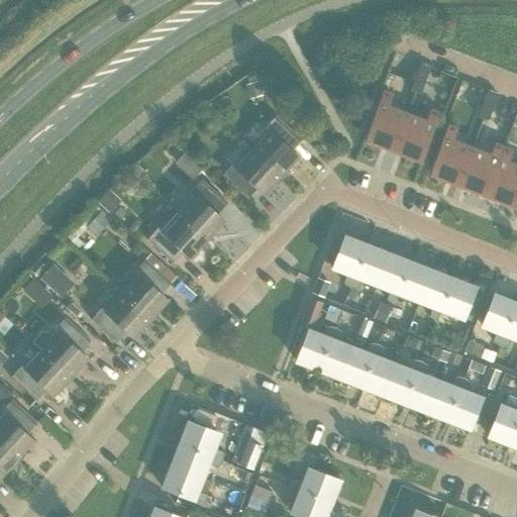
[(429,67),(419,63),(414,76),(424,80),(429,67)]
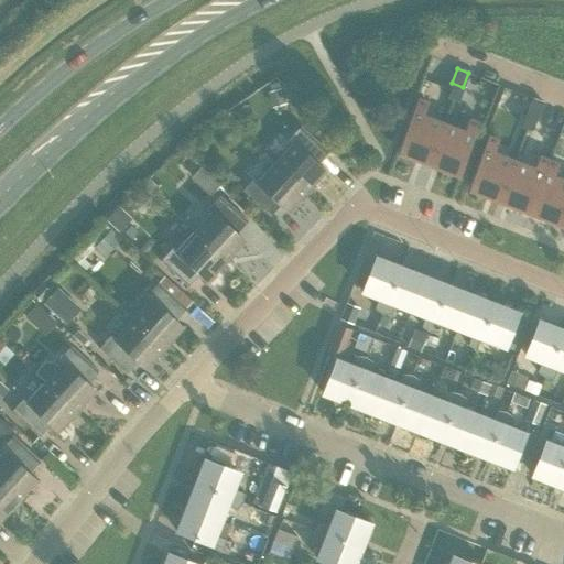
[(463,87),(452,83),(446,97),(457,101),(463,87)]
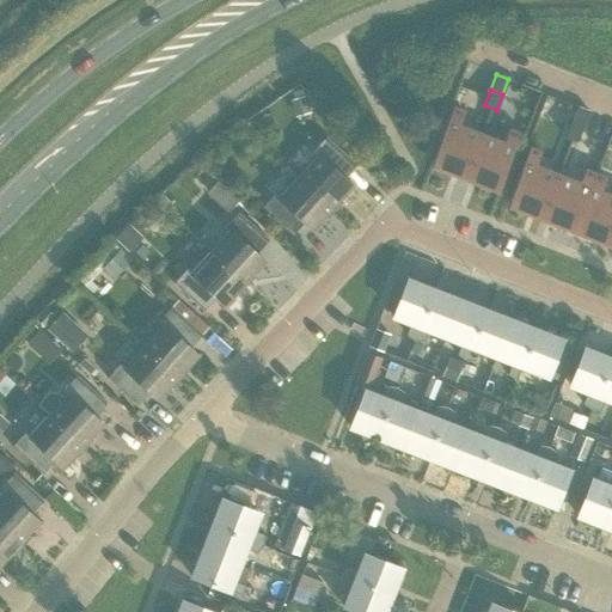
[(464,110),(453,106),(429,165),(463,178),(481,133),(459,123),(464,110)]
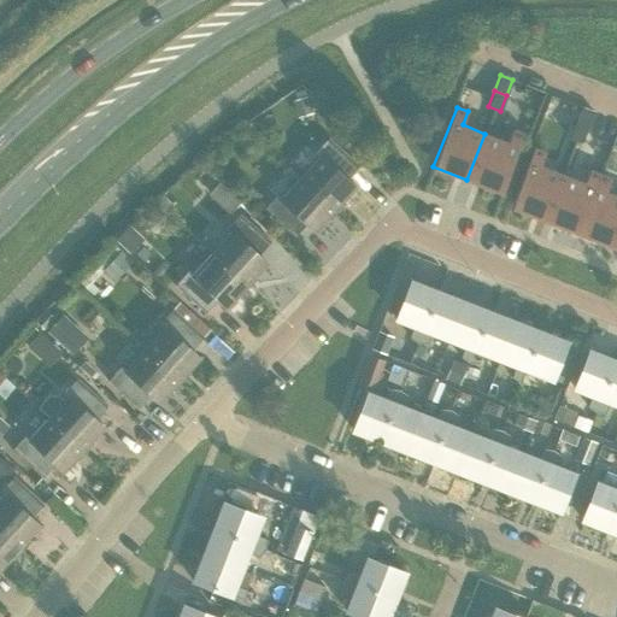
[(593,111),(581,107),(575,122),(587,127),(593,111)]
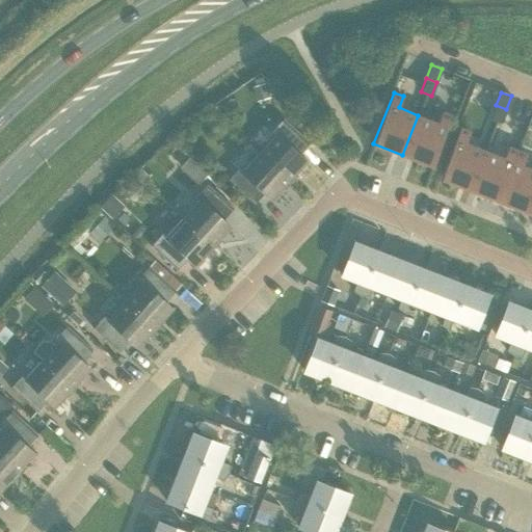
[(506,109),(496,105),(490,118),(501,123),(506,109)]
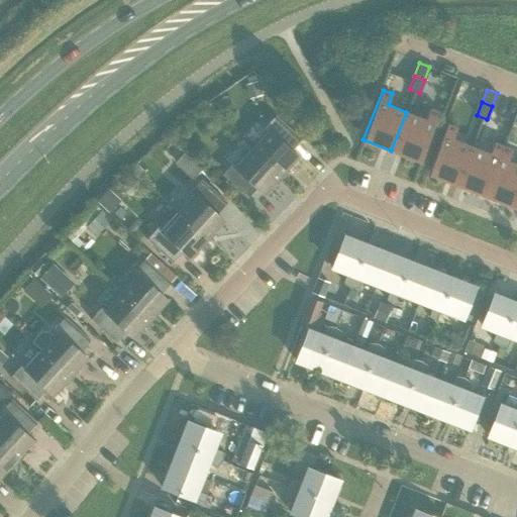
[(425,119),(406,112),(391,150),(420,162),(439,112),(430,108),(425,119)]
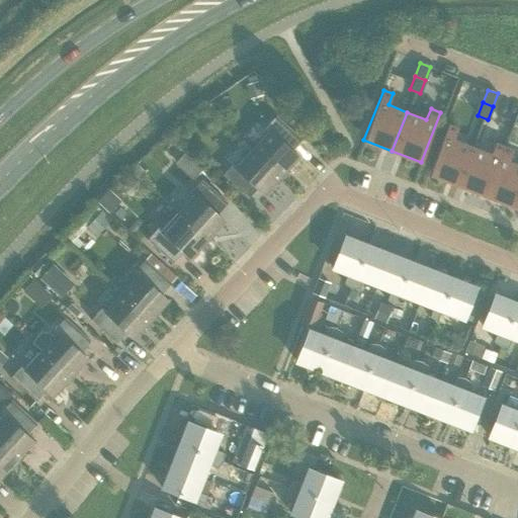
[(268,131),(252,149),(283,177),(284,175),(283,174),(298,157),(291,150),(301,139),(276,115),(265,127),(268,131)]
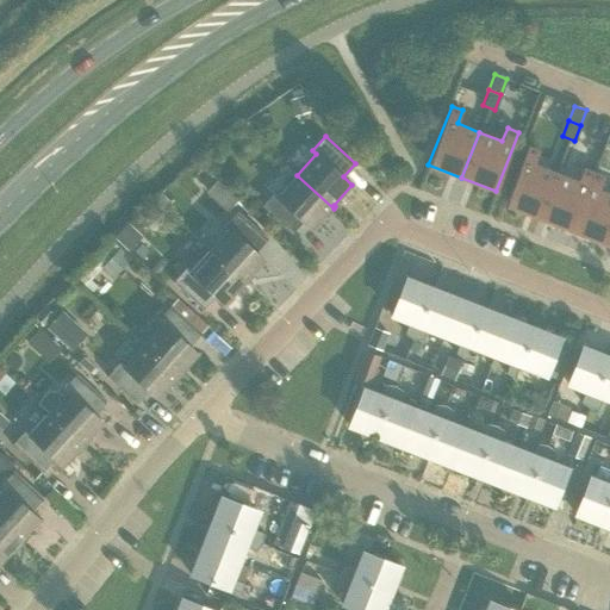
[(539,150),(528,145),(504,205),(537,218),(555,173),(534,163),(539,150)]
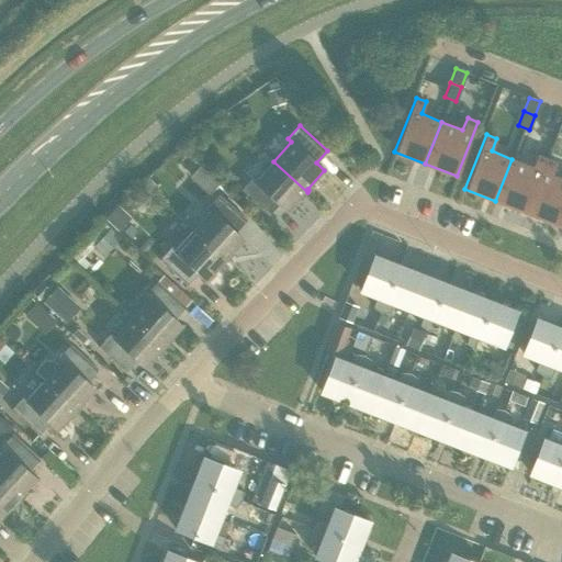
[(532,167),(512,159),(495,201),(526,213),(547,158),(537,155),(532,167)]
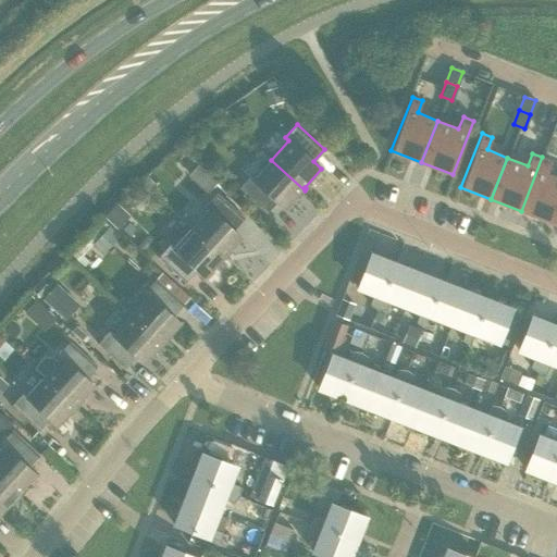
[(552,161),(542,157),(521,211),(551,222),(556,206),(556,176),(547,173),(552,161)]
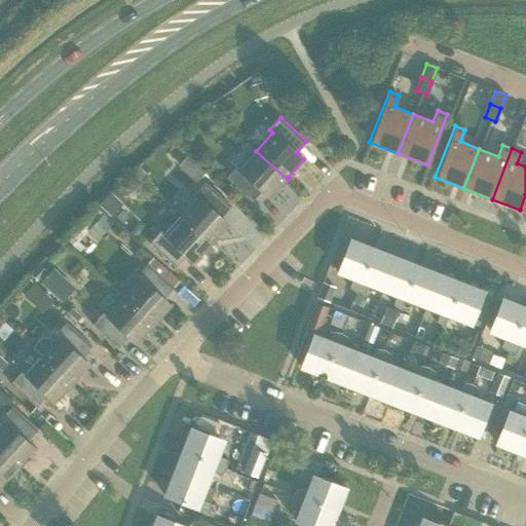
[(288,180),(256,151),(239,170),(235,165),(224,178),(251,201),(261,190),(269,197),(285,181),(286,182),(288,180)]
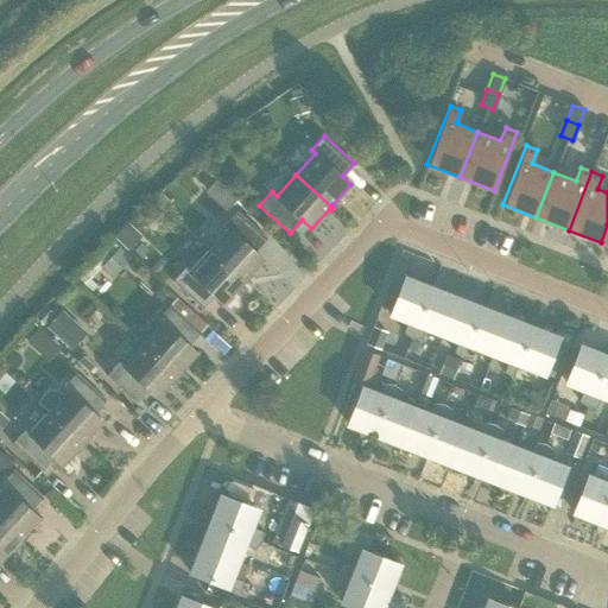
[(228,228),(208,249),(245,283),(247,280),(246,279),(264,259),(254,251),(266,238),(236,210),(223,225),(228,228)]
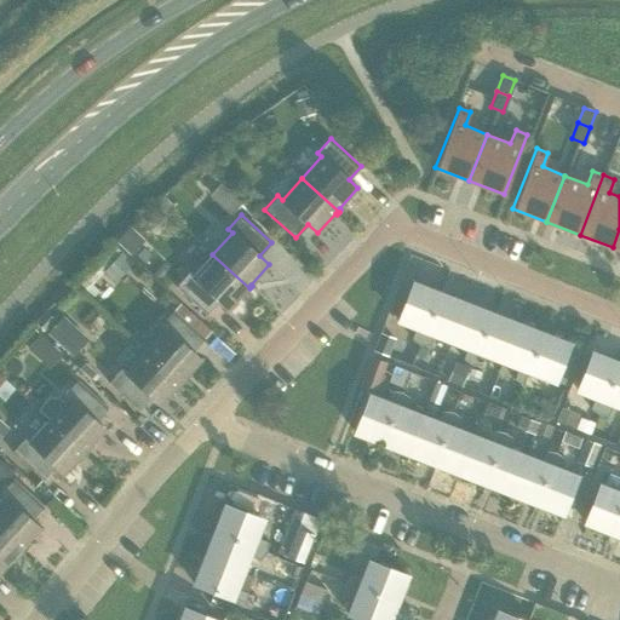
[(133,262),(122,252),(104,271),(115,282),(133,262)]
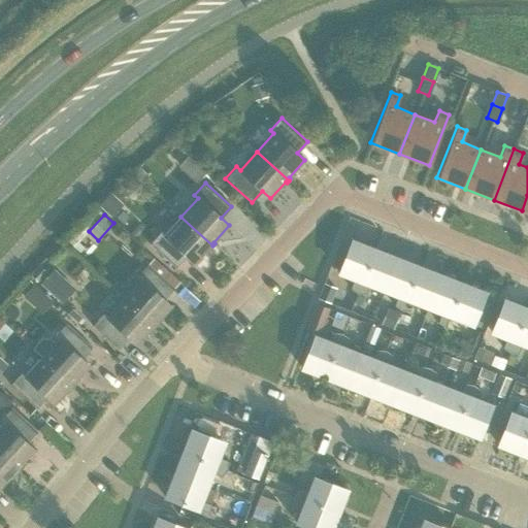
[(212,245),(180,217),(164,234),(161,231),(150,243),(175,267),(187,256),(194,263),(209,245),(211,246),(212,245)]
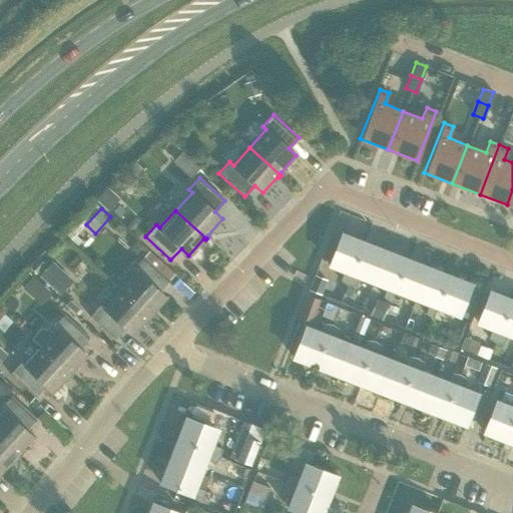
[(347,285),(364,241),(342,233),(330,266),(345,272),(341,280),(347,285)]
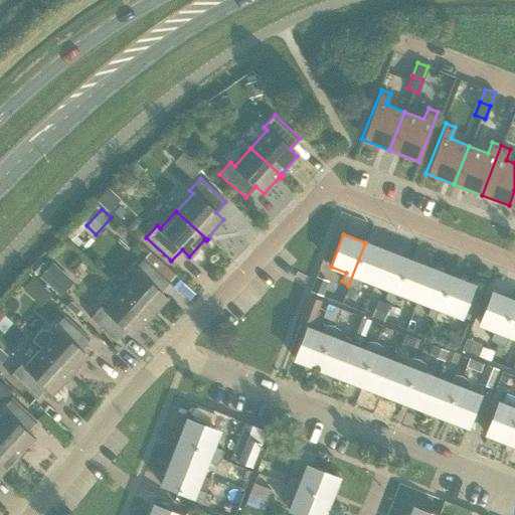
[(374,284),(386,251),(365,242),(348,286),(349,287),(358,287),(361,278),(374,284)]
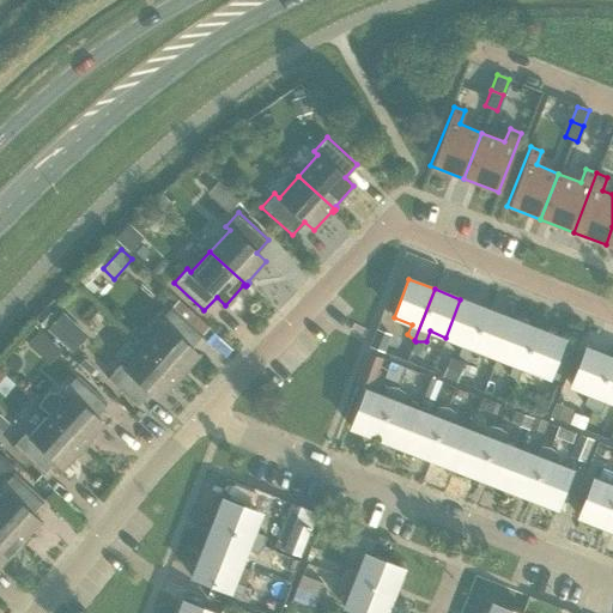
[(466,360),(486,309),(460,299),(445,338),(462,344),(459,354),(466,360)]
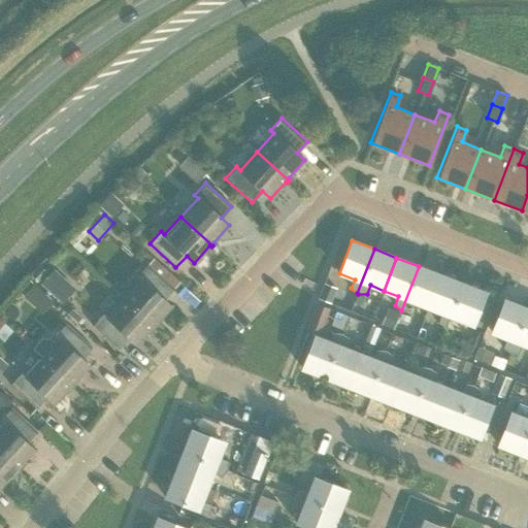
[(140,279),(124,298),(156,327),(162,320),(161,319),(171,306),(163,299),(174,288),(147,264),(136,276),(140,279)]
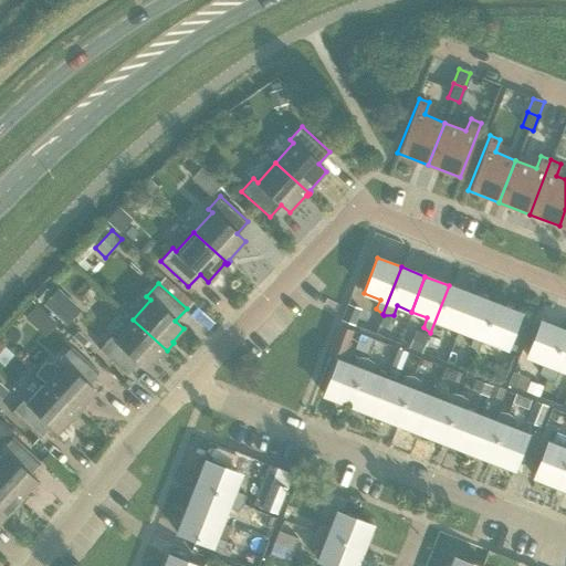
[(459,329),(472,294),(449,285),(430,333),(440,333),(444,324),(459,329)]
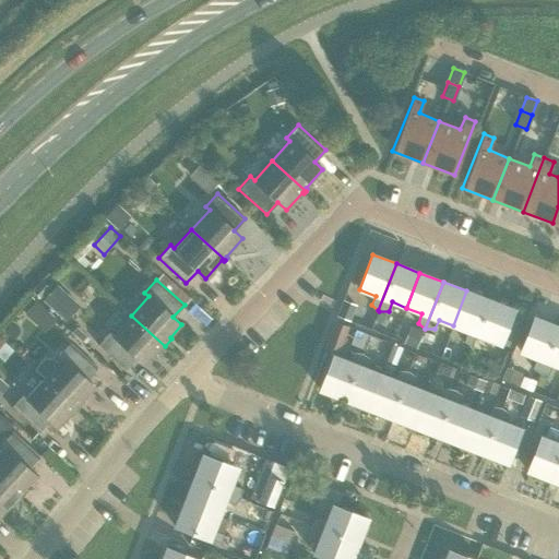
[(472,347),(476,335),(489,299),(466,290),(453,325),(468,332),(464,341),(472,347)]
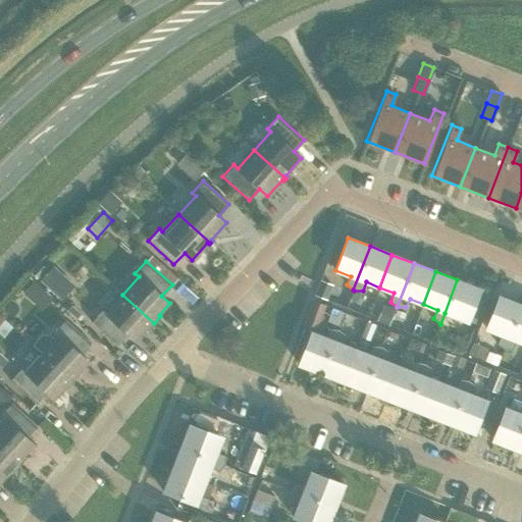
[(333,284),(320,279),(314,295),(327,300),(333,284)]
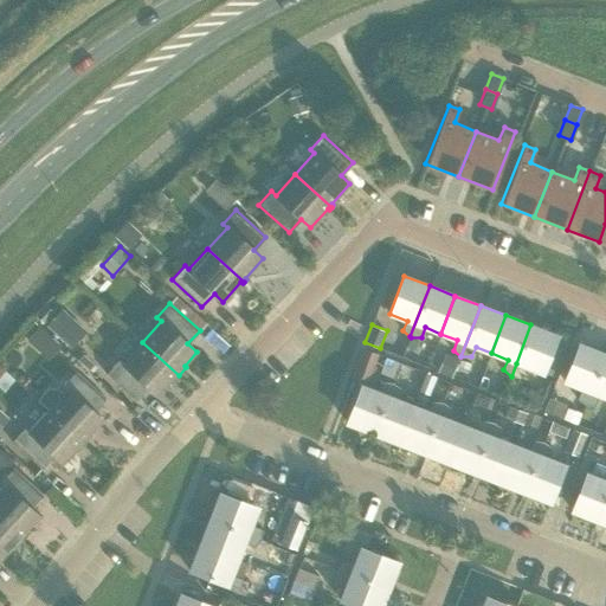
[(516,363),(542,373),(556,335),(530,324),(516,363)]
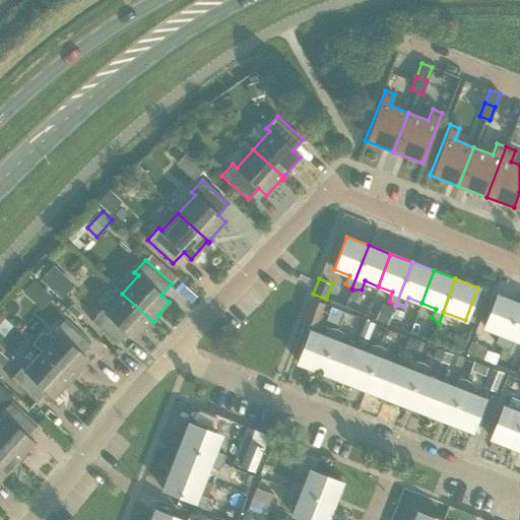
[(86,314),(62,293),(58,298),(81,319),(86,314)]
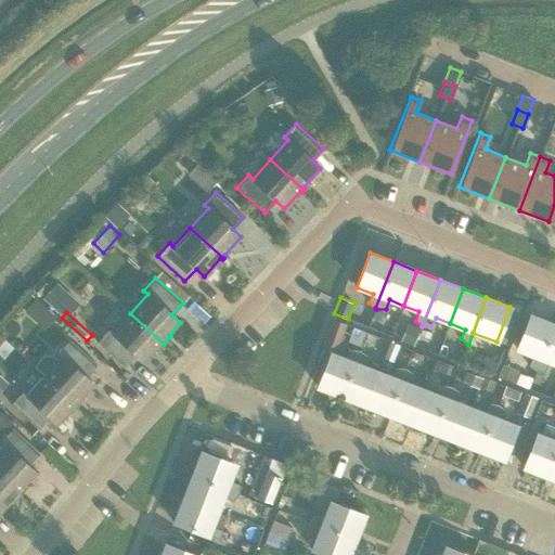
[(164,344),(130,313),(112,333),(108,328),(97,341),(125,368),(136,355),(143,362),(155,350),(156,351),(164,344)]
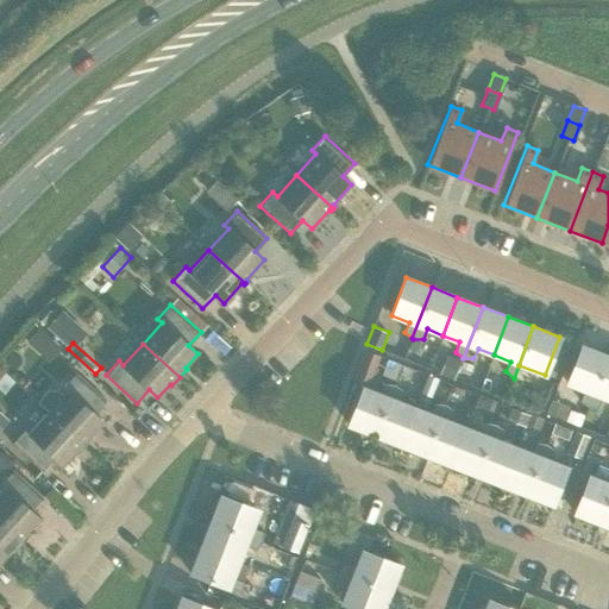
[(588,407),(608,356),(582,345),(566,383),(584,390),(581,400),(588,407)]
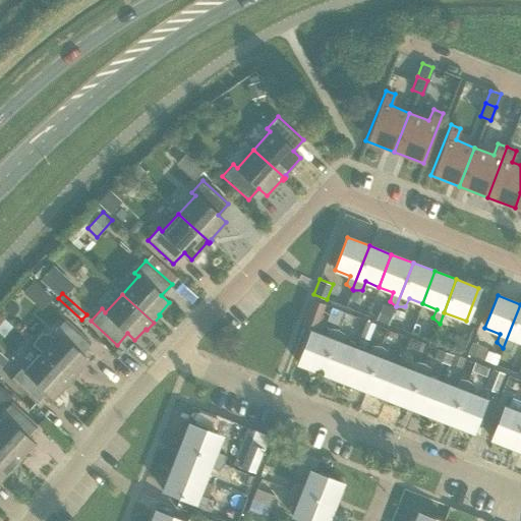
[(326,304),(312,299),(304,323),(316,327),(326,304)]
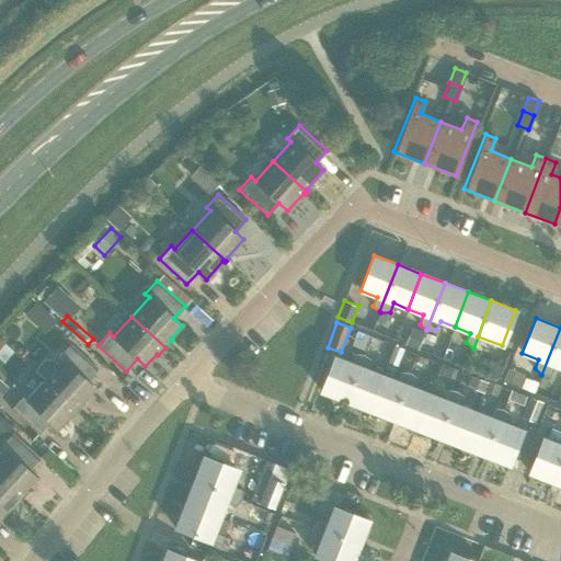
[(560,368),(560,328),(541,375),(542,375),(551,375),(554,366),(560,368)]
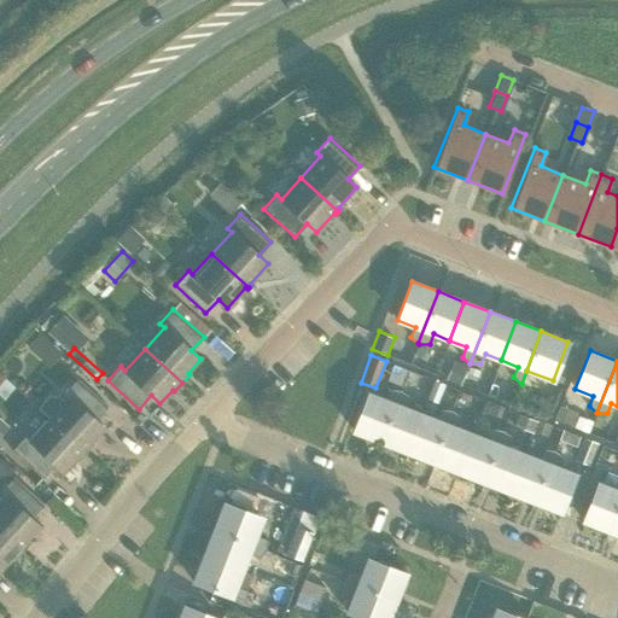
[(467,371),(455,366),(450,379),(461,384),(467,371)]
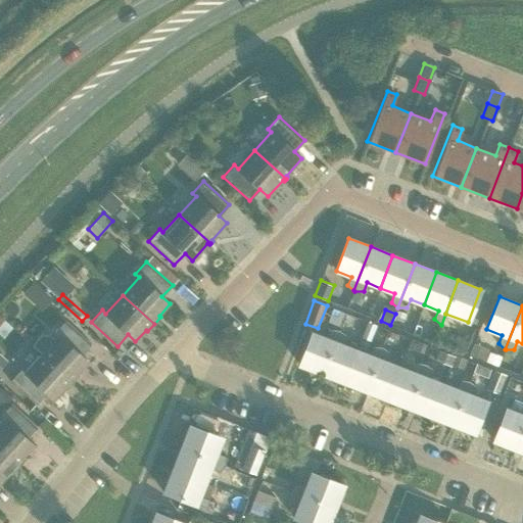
[(42,353),(41,353),(73,382),(75,381),(74,380),(89,363),(81,355),(91,344),(65,321),(54,332),(58,336),(55,339),(50,334),(41,335),(32,344),(42,353)]
